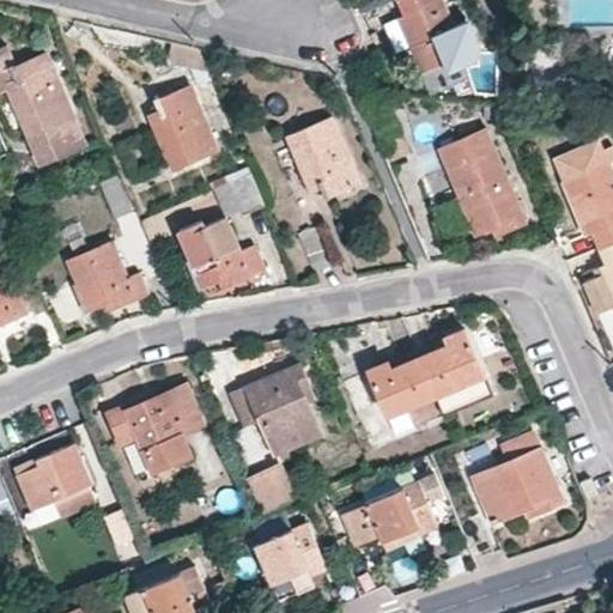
[(395,0),(402,14),(398,18),(420,72),(465,53),(441,0),(395,0)]
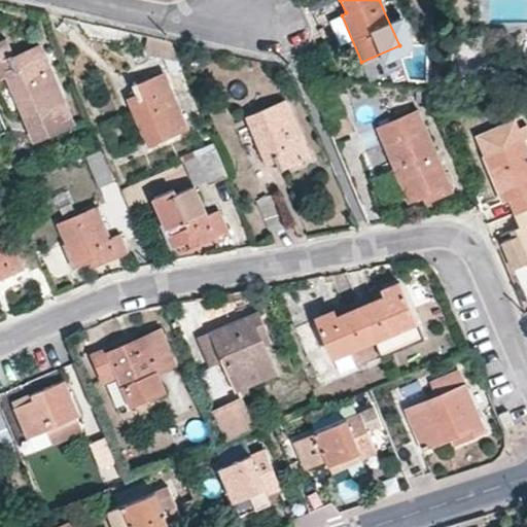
[(72,125),(38,46),(12,58),(7,46),(0,49),(0,80),(7,77),(34,140),(72,125)]
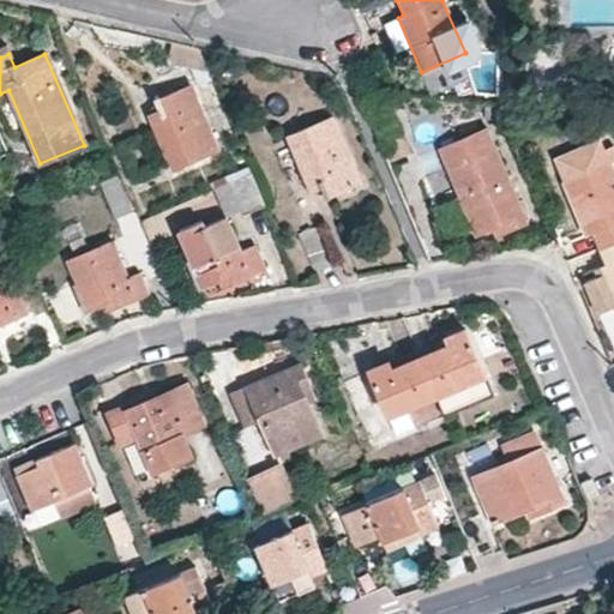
[(172,169),(216,150),(193,94),(190,86),(156,101),(160,110),(149,115),(172,169)]
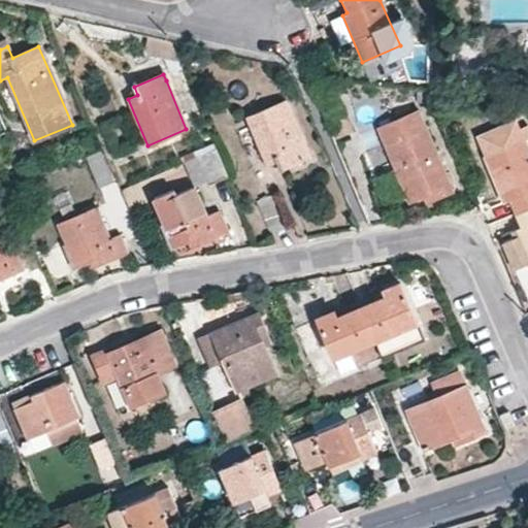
[(286,102),(248,118),(267,164),(274,160),(277,169),(309,156),(286,102)]
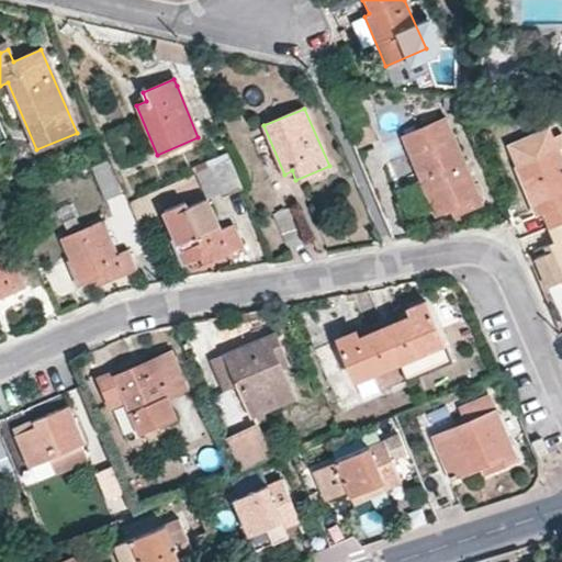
[(361,112),(345,119),(357,147),(373,139),(361,112)]
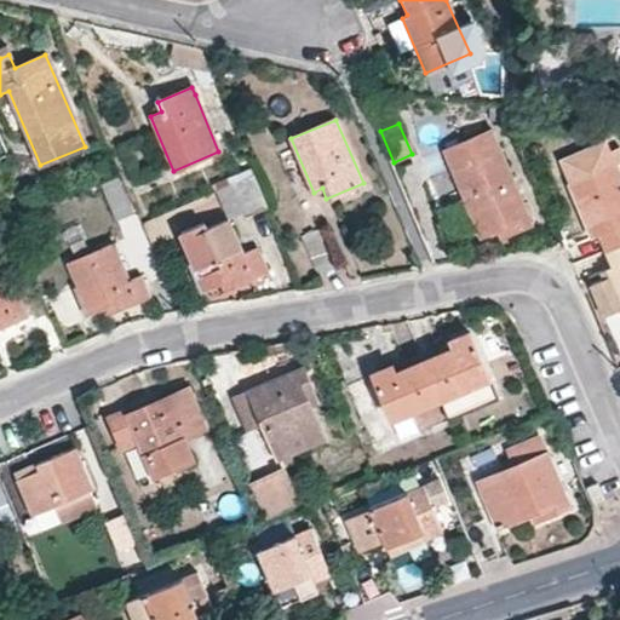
[(488,131),(442,151),(475,224),(480,236),(497,229),(507,224),(511,233),(530,223),(495,147),(488,131)]
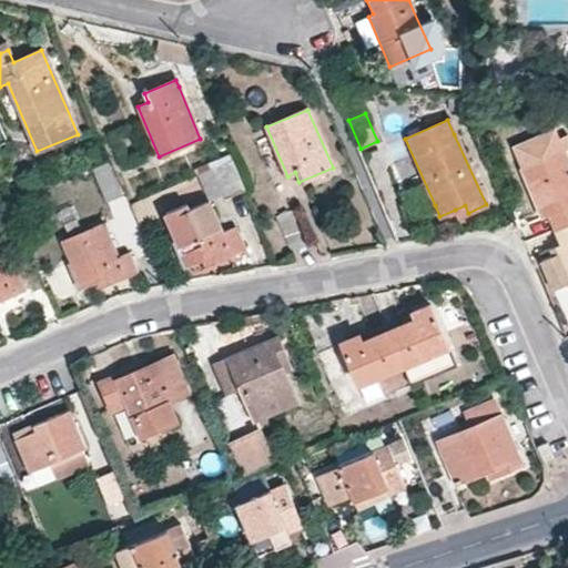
[(554,130),(513,148),(539,211),(545,209),(547,215),(551,230),(567,222),(567,163),(563,151),(567,148),(567,138),(567,134),(557,138),(554,130)]
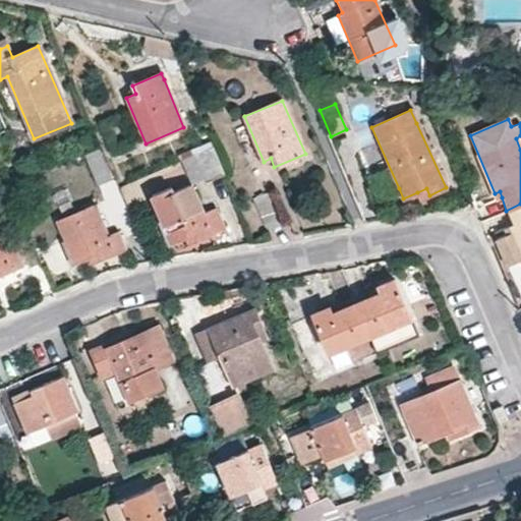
[(213,148),(210,140),(178,155),(181,160),(193,156),(213,148)]
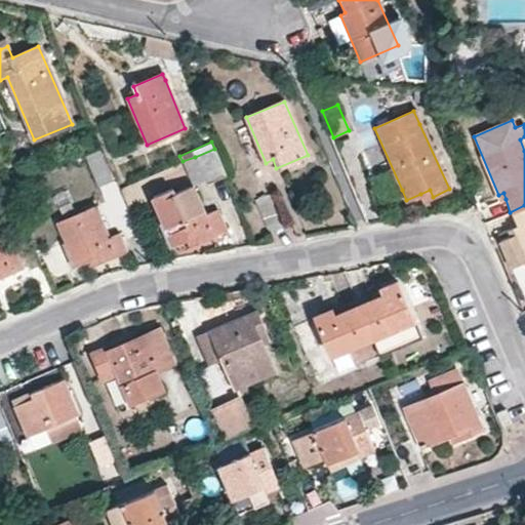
[(214,149),(195,157),(204,180),(206,184),(226,175),(214,149)]
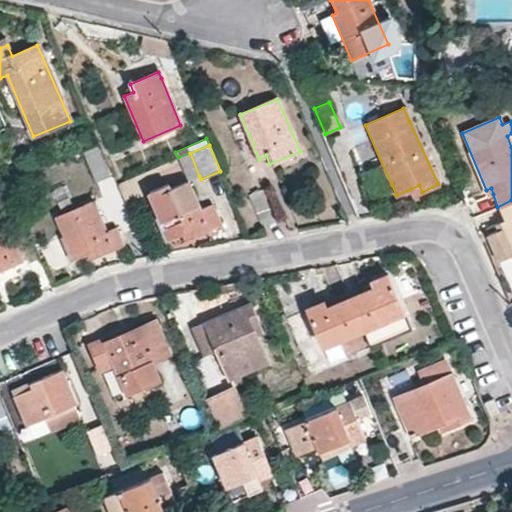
[(96,181),(109,176),(96,147),(84,152),(96,181)]
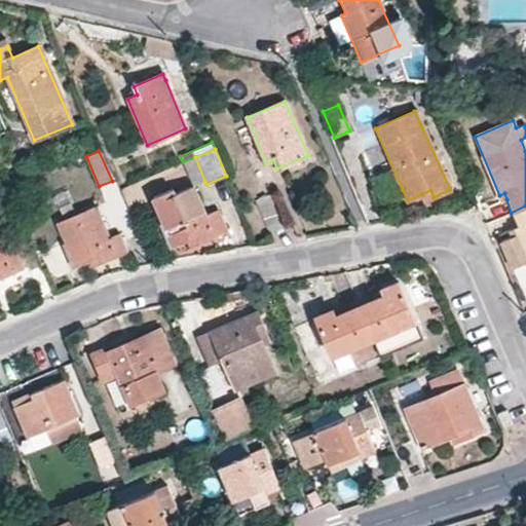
[(195,157),(183,161),(192,185),(204,181),(195,157)]
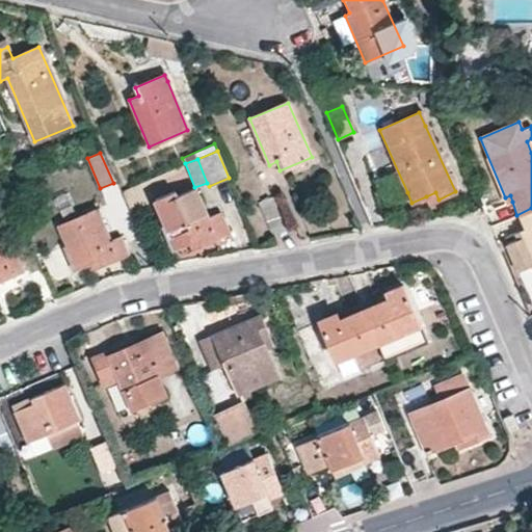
[(219,211),(207,216),(194,187),(156,204),(163,222),(174,249),(188,244),(198,239),(202,245),(229,234),(219,211)]
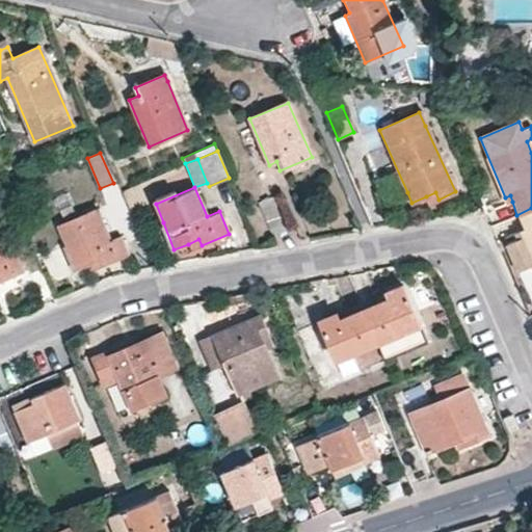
[(439,200),(435,192),(426,196),(429,203),(439,200)]
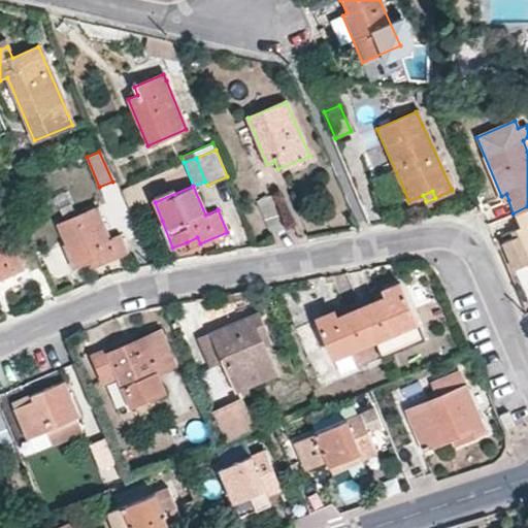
[(269,232),(288,226),(274,195),(257,201),(269,232)]
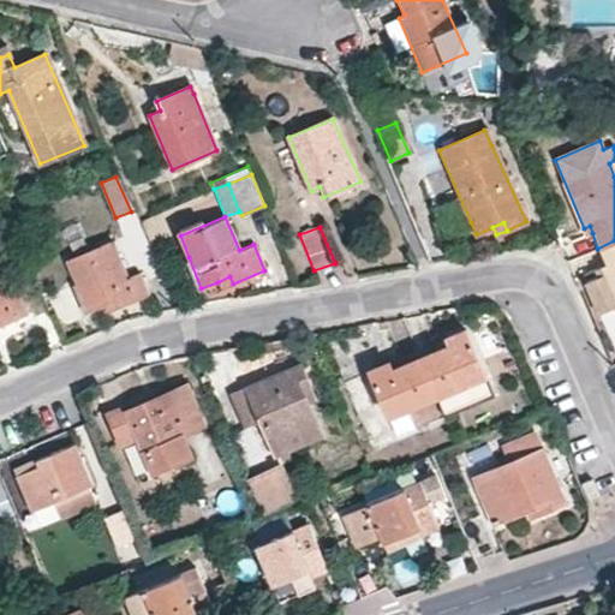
[(138,273),(127,278),(112,240),(67,260),(77,284),(89,310),(103,304),(115,298),(119,306),(148,294),(138,273)]
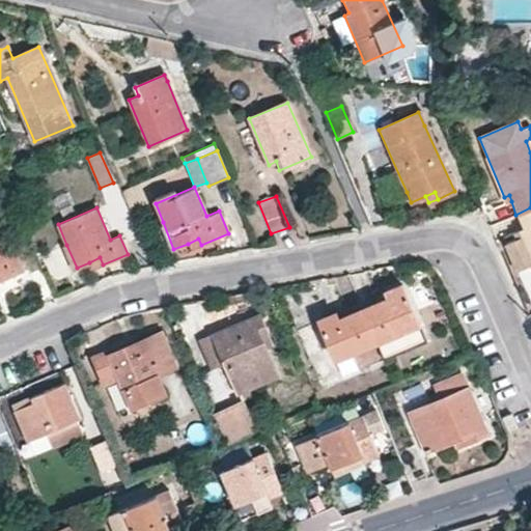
[(530,207),(515,215),(522,228),(516,231),(520,238),(505,244),(515,271),(530,263),(530,207)]
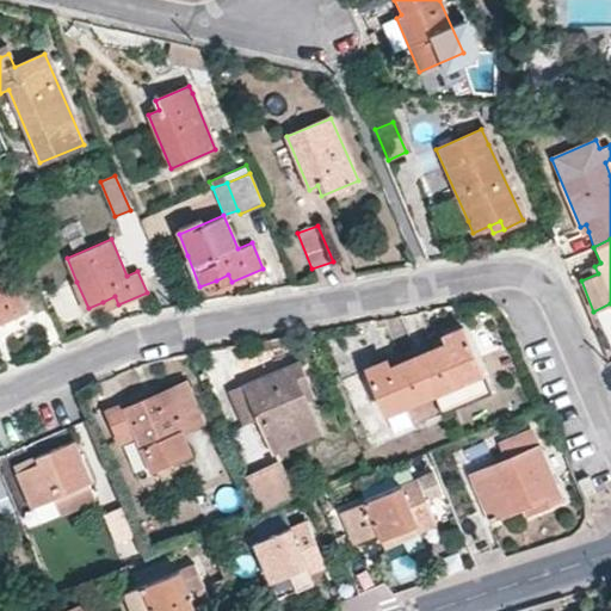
[(232,282),(228,275),(216,281),(220,288),(232,282)]
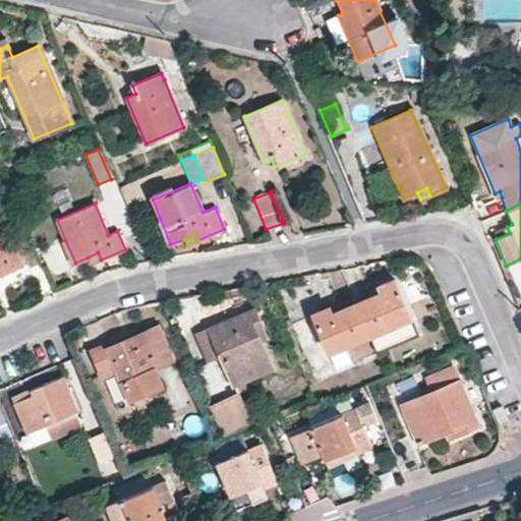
[(15,248),(3,252),(0,244),(0,276),(22,266),(15,248)]
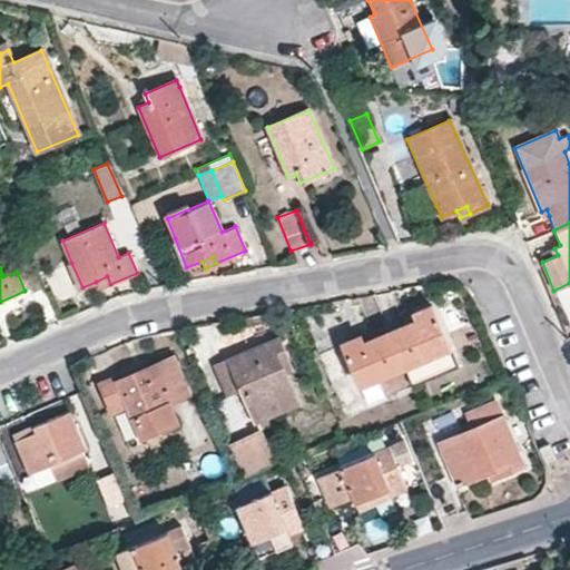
[(110,284),(107,276),(96,282),(98,290),(110,284)]
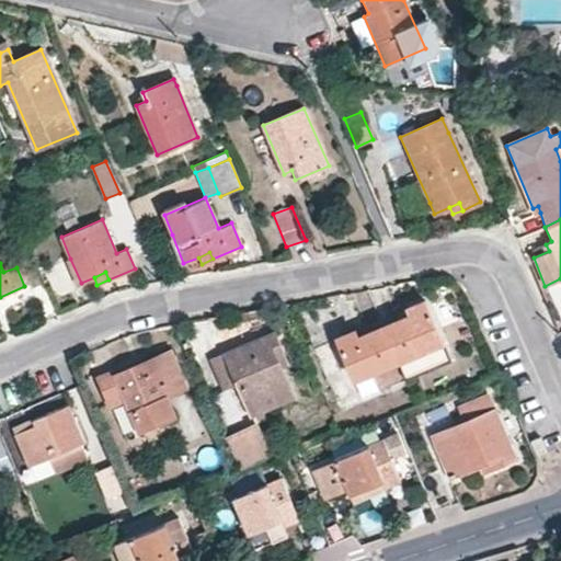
[(399,319),(382,325),(405,376),(448,358),(424,301),(407,308),(410,315),(399,319)]
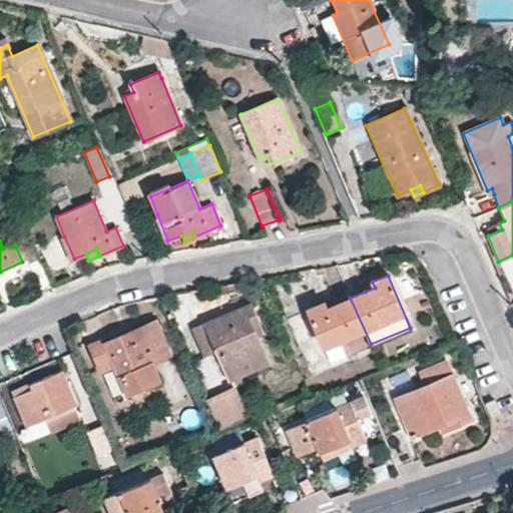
[(362,286),(365,292),(375,288),(372,282),(362,286)]
